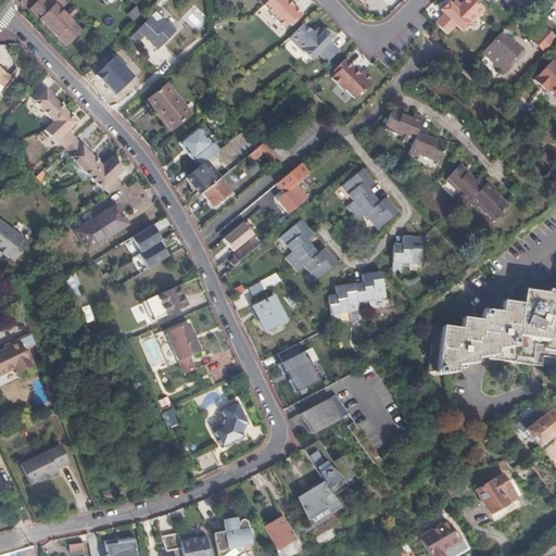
[(70,19),(66,15),(57,5),(52,10),(42,0),(40,0),(30,10),(36,16),(38,15),(42,19),(40,21),(66,47),(83,32),(70,19)]
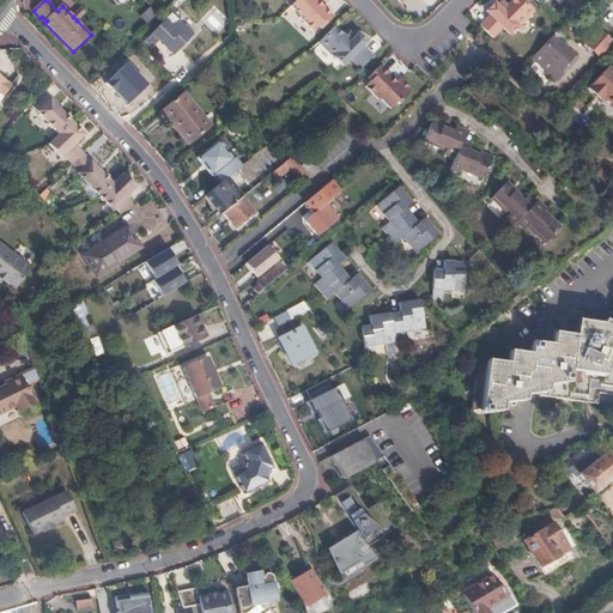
[(317,0),(291,0),(287,5),(314,32),(332,16),(317,1),(317,0)]
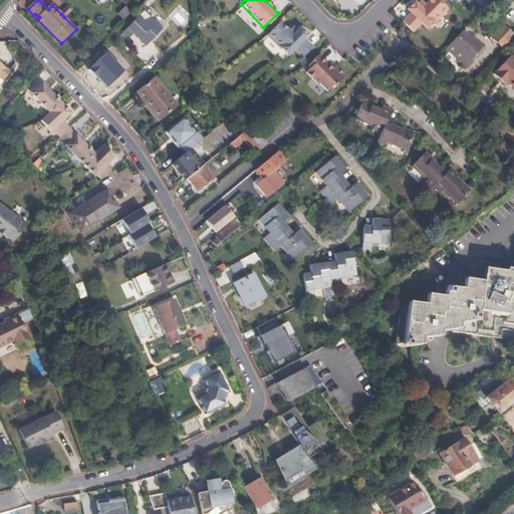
[(425,0),(422,3),(419,0),(410,0),(405,5),(410,11),(402,19),(413,30),(421,23),(428,30),(447,11),(436,0),(425,0)]
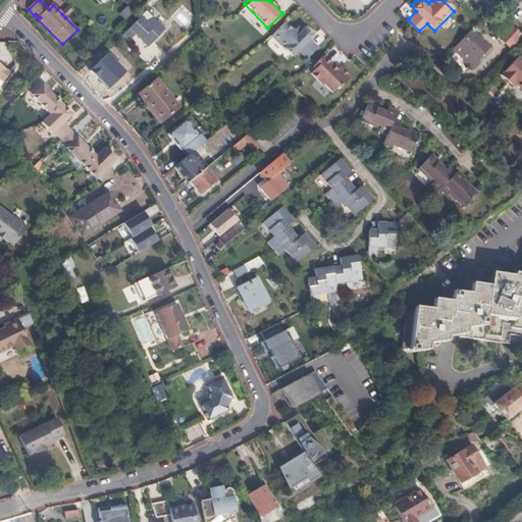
[(123,19),(132,13),(126,7),(118,13),(123,19)]
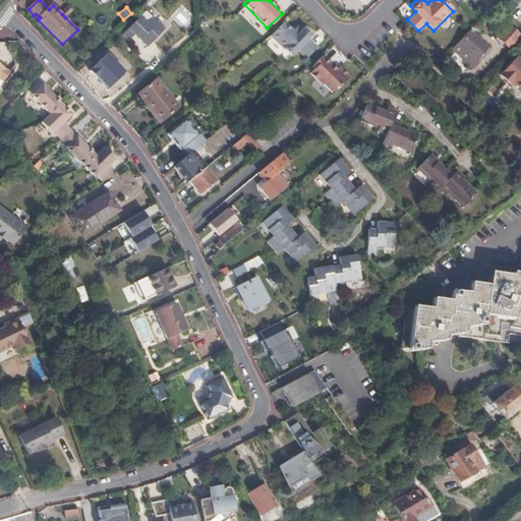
[(68,8),(62,14),(65,17),(71,12),(68,8)]
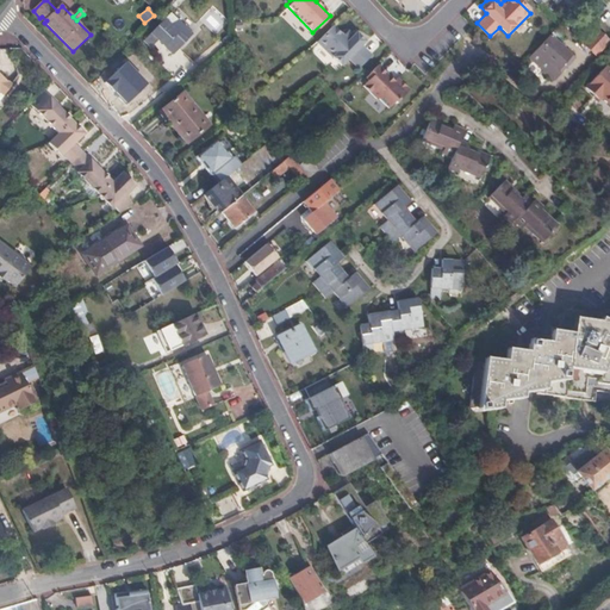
[(166,18),(165,19),(185,39),(192,32),(179,18),(172,25),(166,18)]
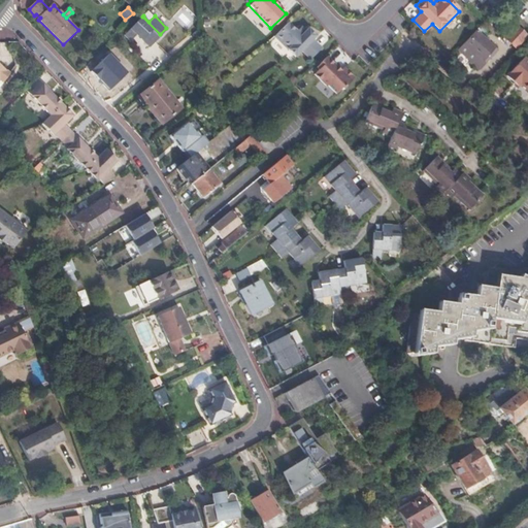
[(160,34),(142,17),(125,33),(131,39),(136,33),(150,45),(160,35),(160,34)]
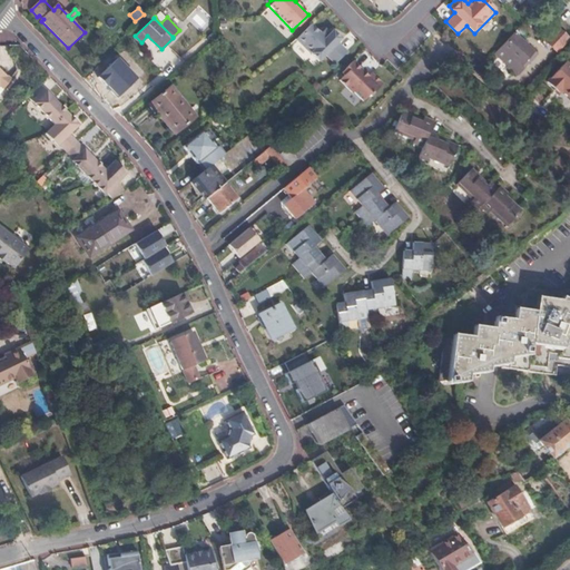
[(322,33),(313,23),(296,39),(317,62),(343,39),(331,26),(322,33)]
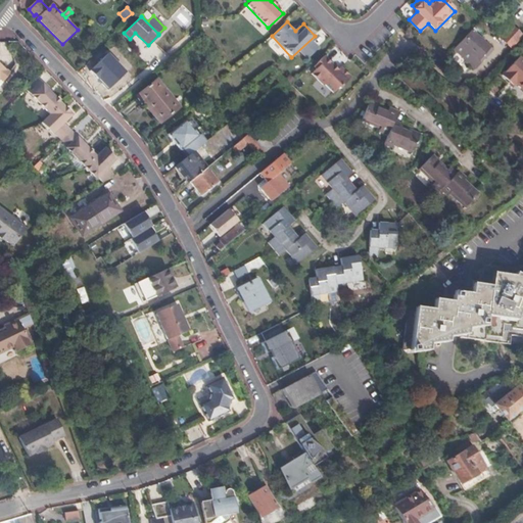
[(471,32),(461,43),(455,49),(466,60),(466,61),(475,69),(493,50),(491,48),(475,33),(480,28),(477,26),(471,32)]
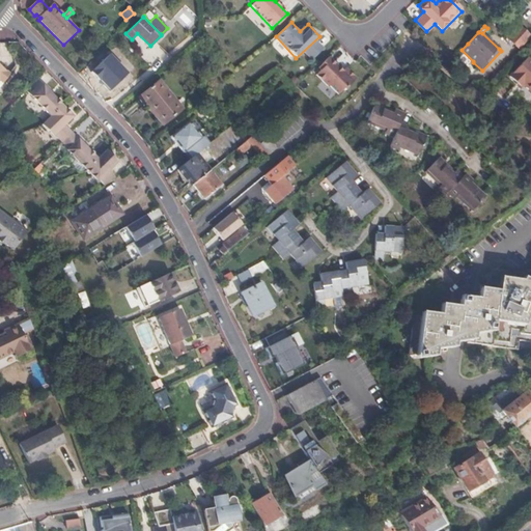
[(530,35),(521,26),(510,37),(520,46),(530,35)]
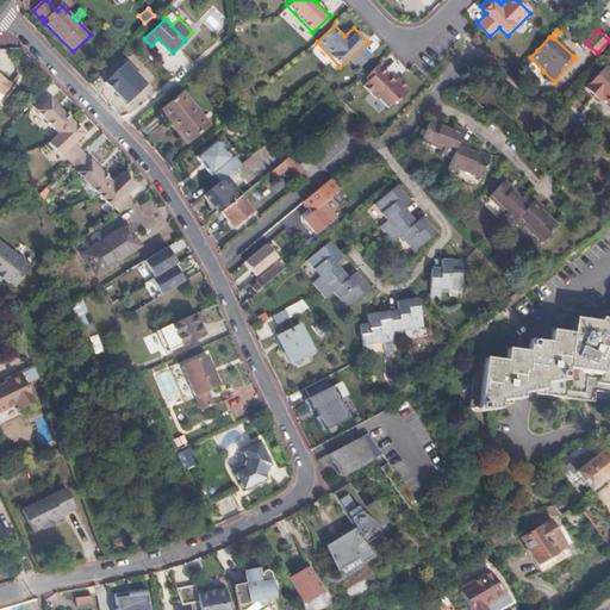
[(147,85),(125,62),(104,82),(125,105),(147,85)]
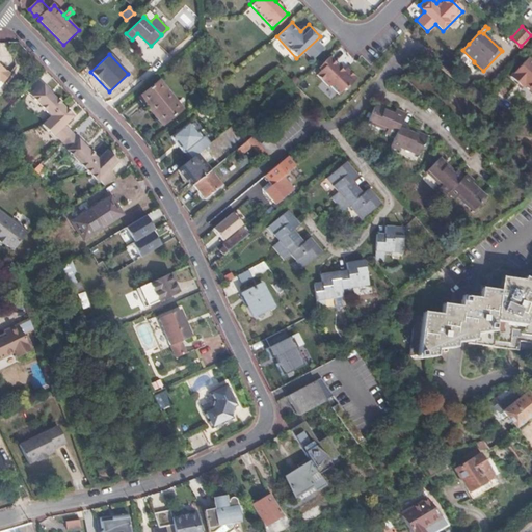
[(329,57),(315,72),(340,96),(357,77),(346,67),(343,70),(329,57)]
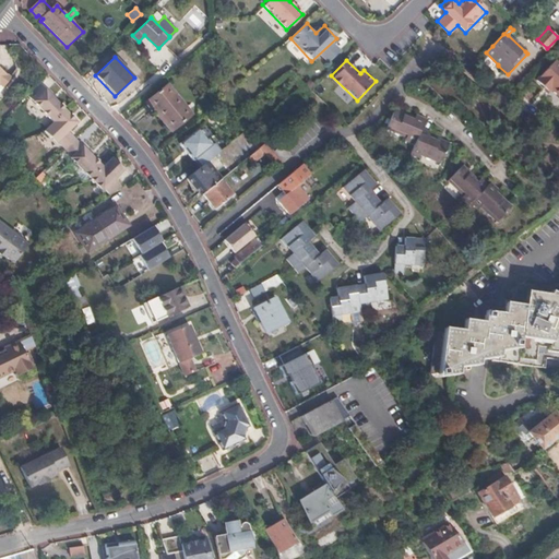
[(537,81),(549,92),(552,88),(557,93),(558,95),(558,63),(556,61),(537,81)]
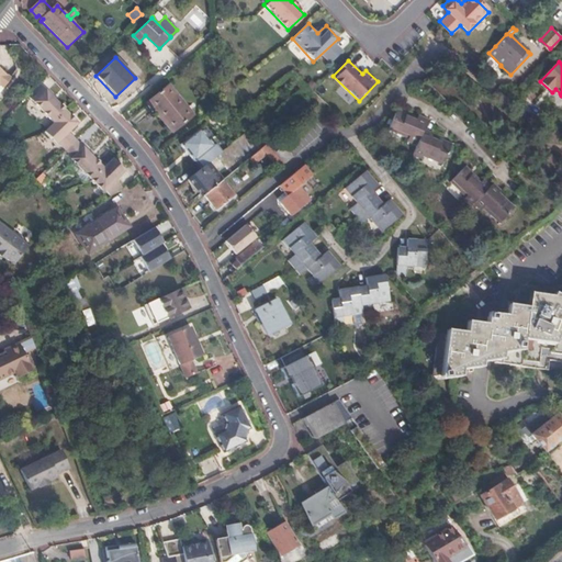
[(0,86),(0,87),(4,89),(11,80),(0,71),(0,86)]
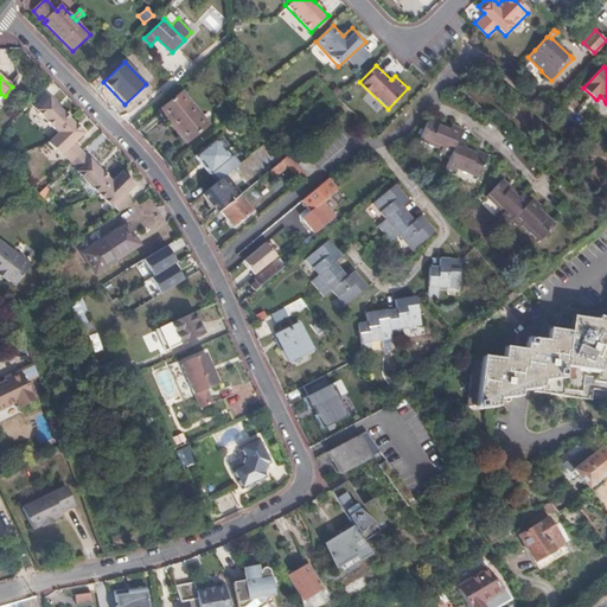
[(84,134),(44,93),(30,106),(56,133),(46,144),(59,158),(62,157),(69,165),(81,153),(74,145),(84,134)]
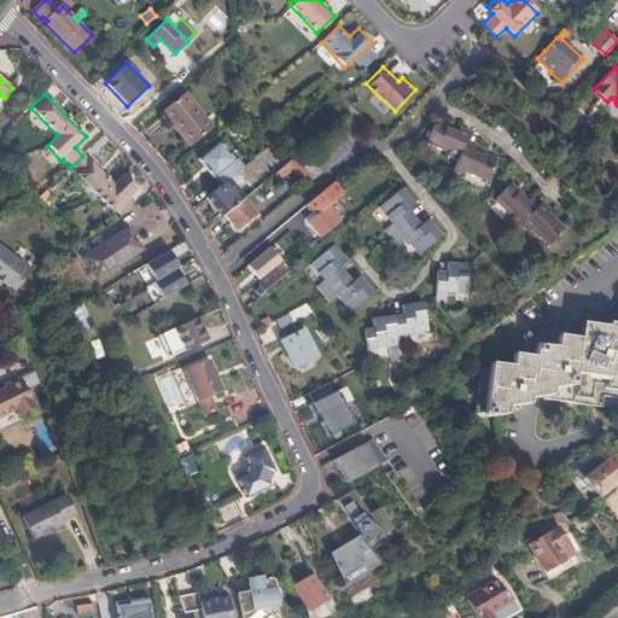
[(213,127),(186,94),(163,112),(172,123),(174,122),(191,144),(213,127)]
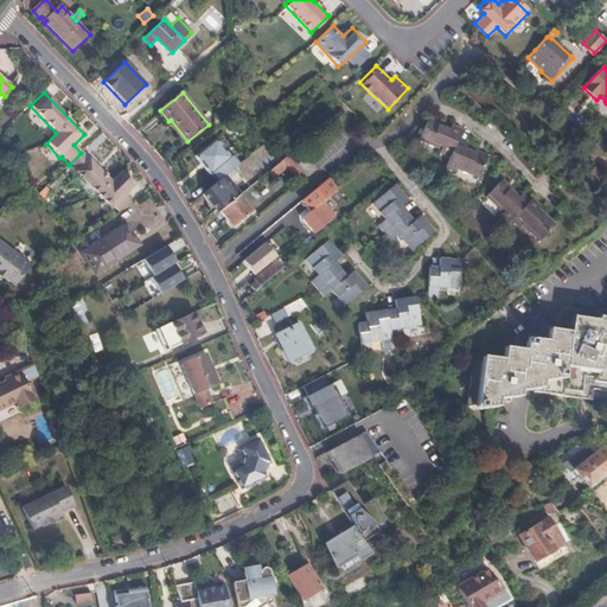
[(429,117),(420,138),(442,148),(441,149),(449,154),(448,158),(472,168),(470,171),(479,176),(490,151),(481,147),(480,149),(457,139),(461,128),(451,123),(448,126),(429,117)]
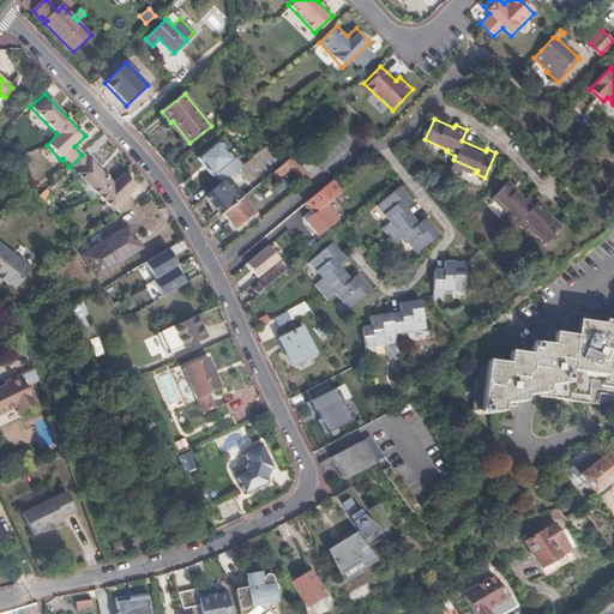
[(218,142),(198,157),(212,176),(215,175),(221,184),(228,179),(244,166),(236,157),(233,160),(218,142)]
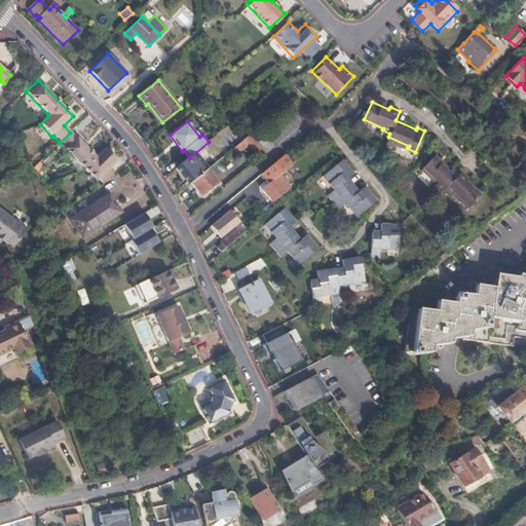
[(101,185),(113,178),(107,171),(116,162),(105,150),(96,159),(70,133),(60,143),(66,149),(64,150),(95,183),(97,181),(101,185)]
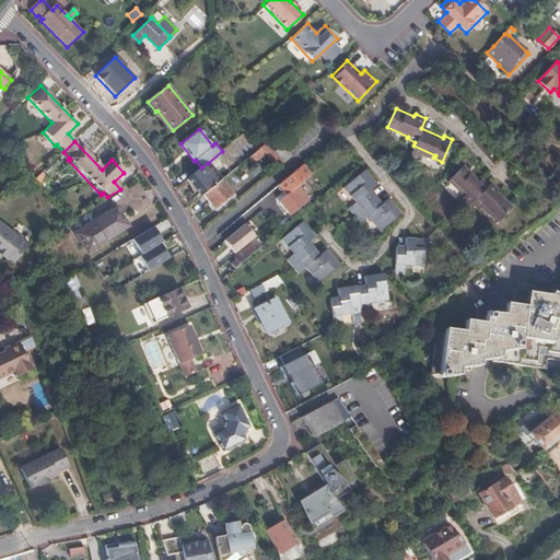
[(276,152),(268,142),(260,148),(277,168),(284,163),(276,152)]
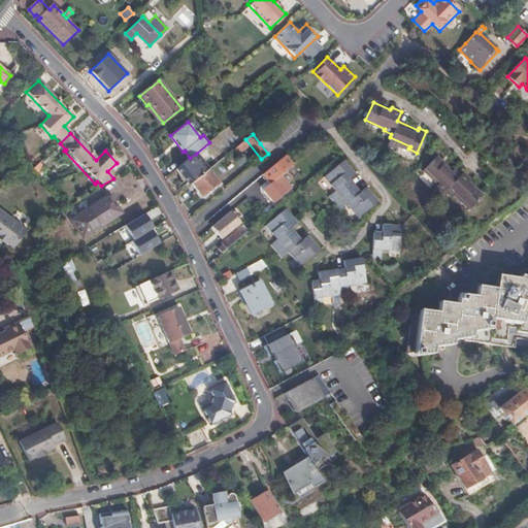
[(267,137),(260,143),(268,154),(275,147),(267,137)]
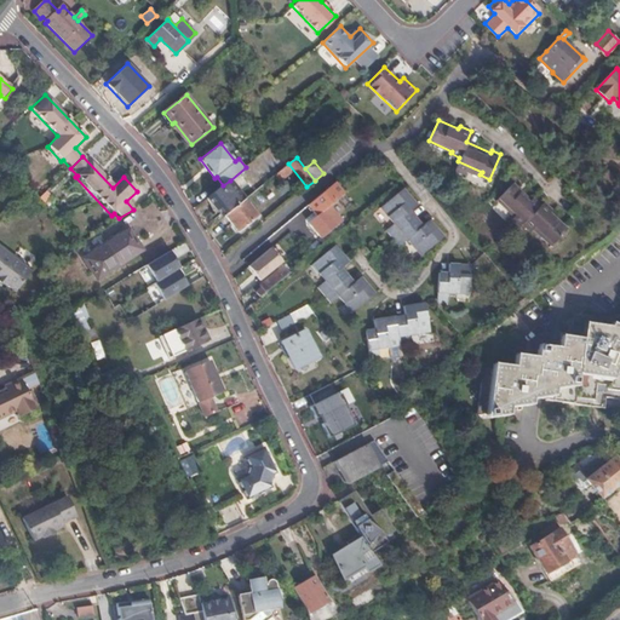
[(223,185),(207,197),(223,217),(225,216),(245,200),(246,200),(230,181),(223,185)]
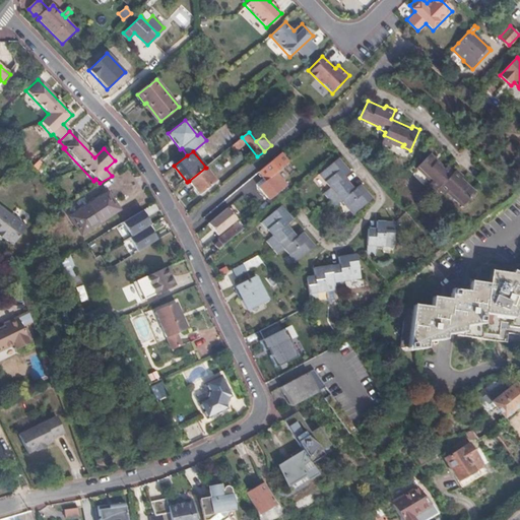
[(281,154),(259,173),(266,182),(276,174),(289,164),(281,154)]
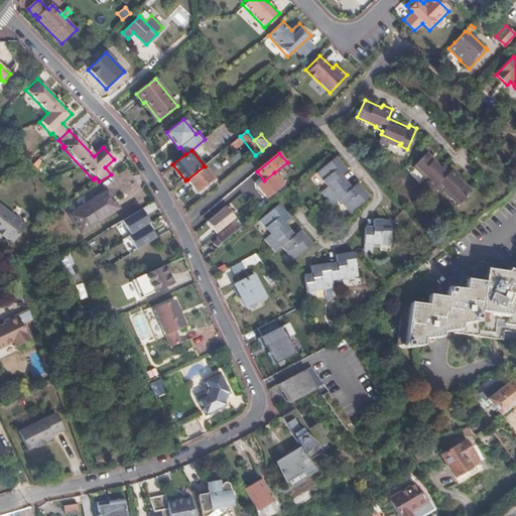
[(347,174),(336,159),(317,174),(329,188),(321,194),(332,207),(339,201),(350,216),(368,201),(357,186),(351,190),(341,178),(347,174)]
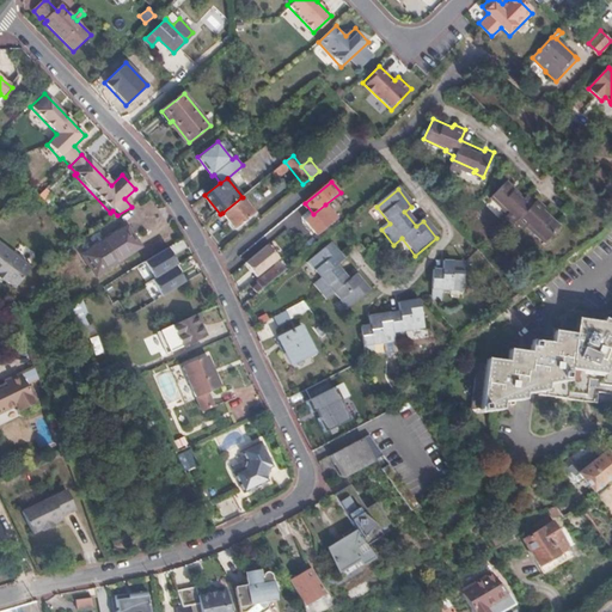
[(490,191),(482,210),(503,221),(502,224),(512,227),(515,218),(525,222),(525,220),(546,230),(556,209),(534,200),(536,197),(526,194),(522,202),(513,199),(512,201),(490,191)]
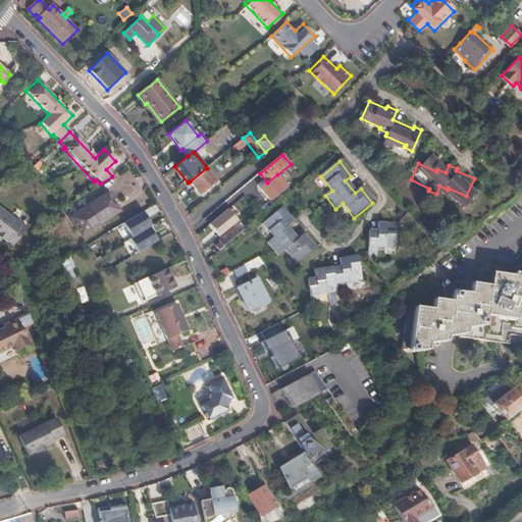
[(206,168),(190,181),(201,195),(216,183),(206,168)]
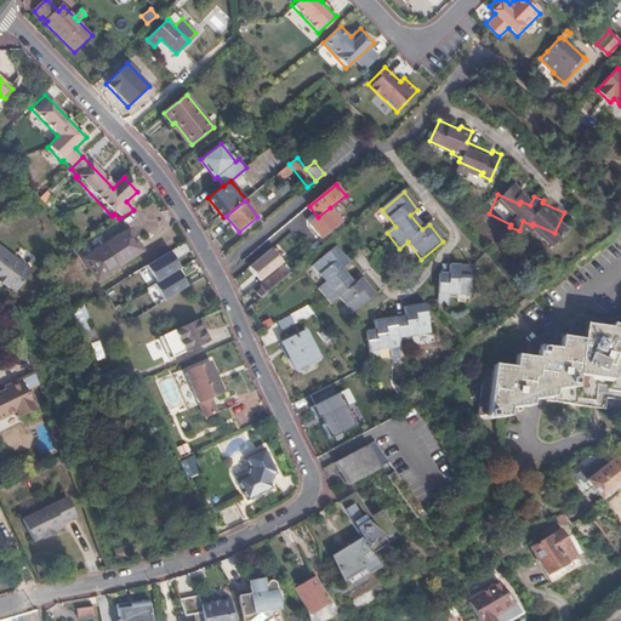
[(318,217),(311,224),(322,238),(342,222),(330,208),(318,217)]
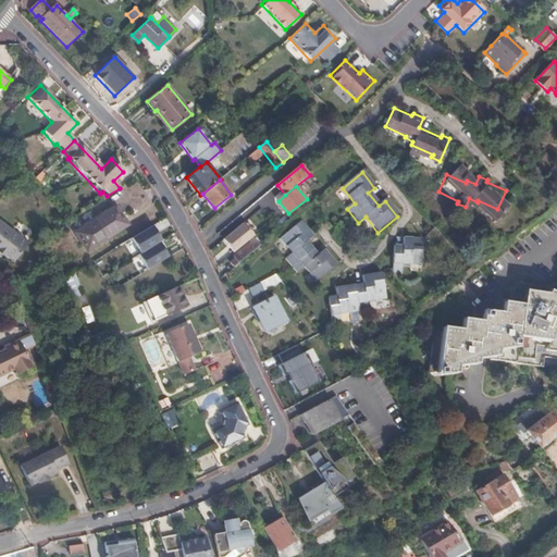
[(128,224),(116,207),(76,233),(88,250),(128,224)]
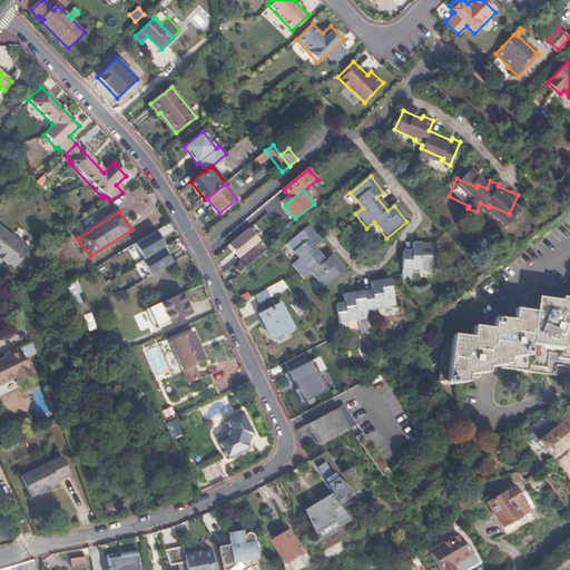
[(318,242),(307,227),(286,244),(297,258),(291,264),(302,279),(310,274),(322,290),(343,273),(331,257),(323,263),(312,248),(318,242)]
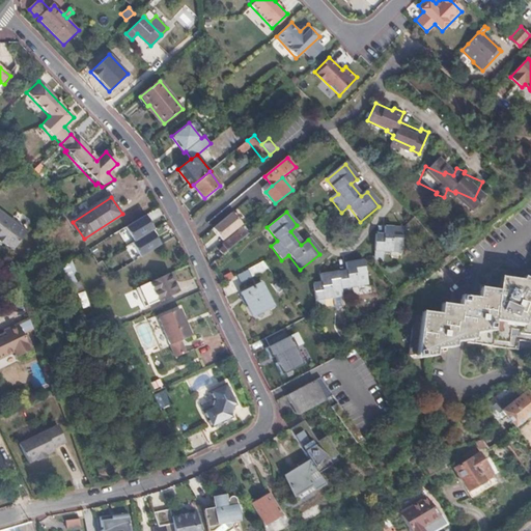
[(27,235),(0,215),(0,243),(6,248),(7,246),(16,252),(27,235)]
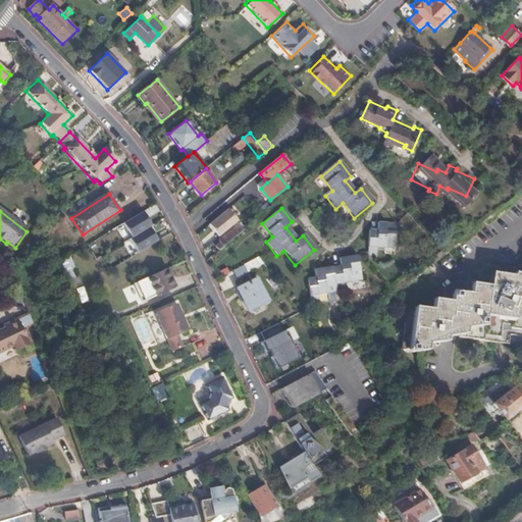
[(143,211),(123,223),(132,237),(151,224),(143,211)]
